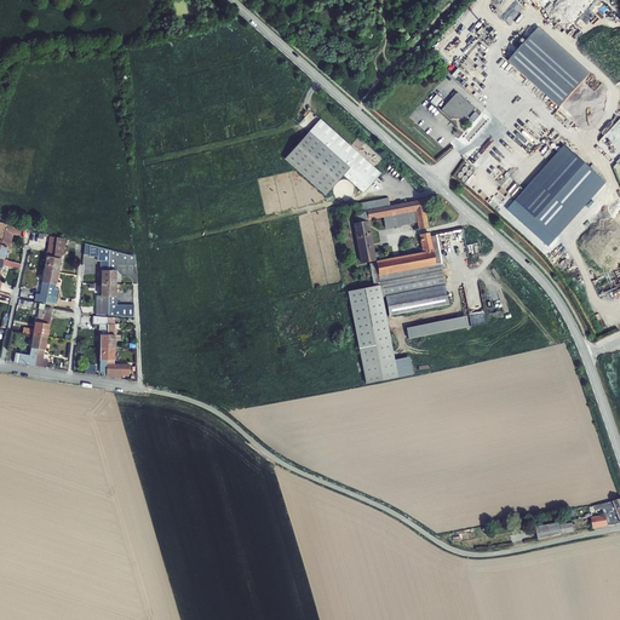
[(540,35),(507,68),(557,116),(589,84),(540,35)]
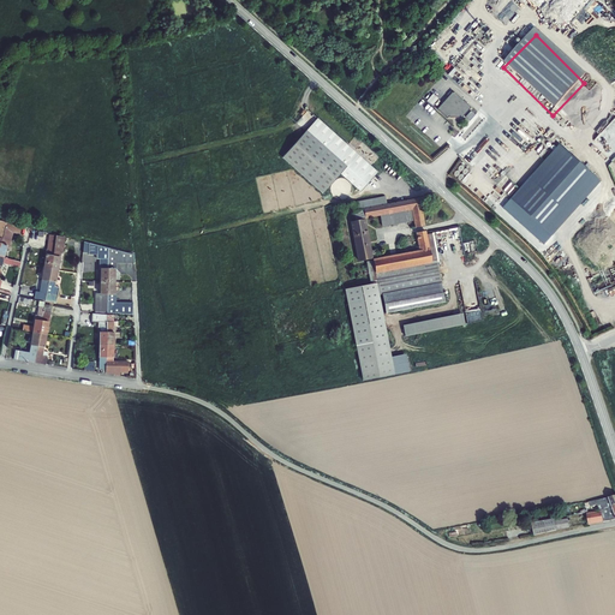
[(434,105),(440,99),(434,93),(428,100),(434,105)]
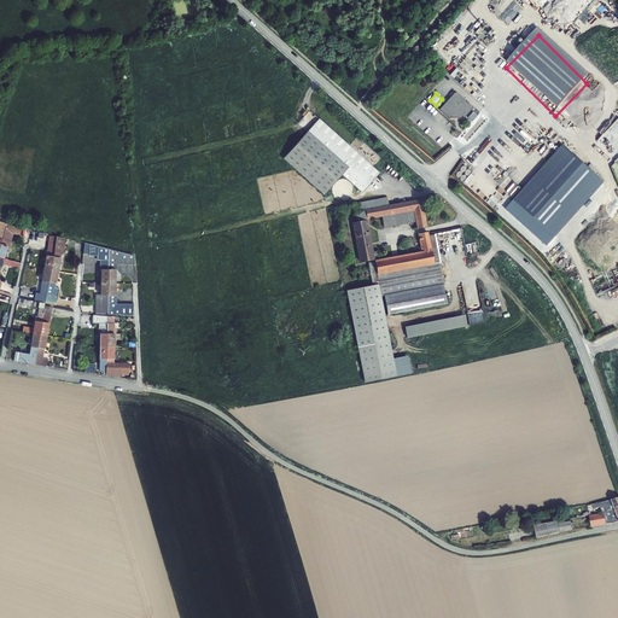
[(462,105),(453,95),(437,114),(447,123),(448,121),(450,122),(458,122),(459,121),(461,122),(471,112),(464,106),(462,108),(461,108),(462,105)]
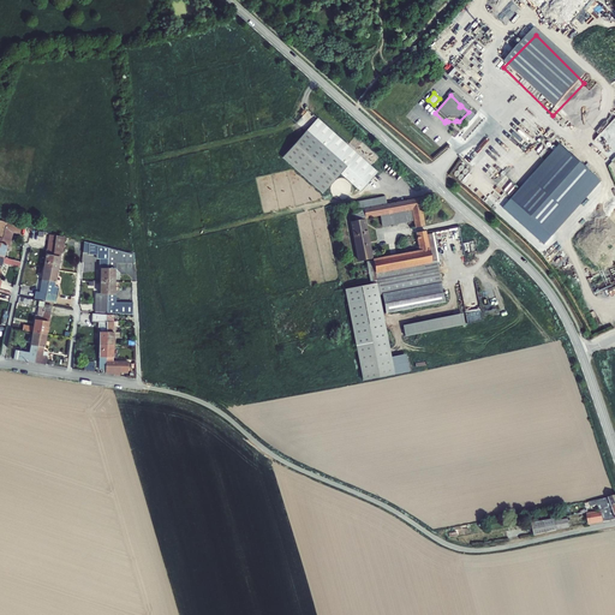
[(284,156),(323,192),(341,173),(362,191),(378,172),(318,118),(284,156)]
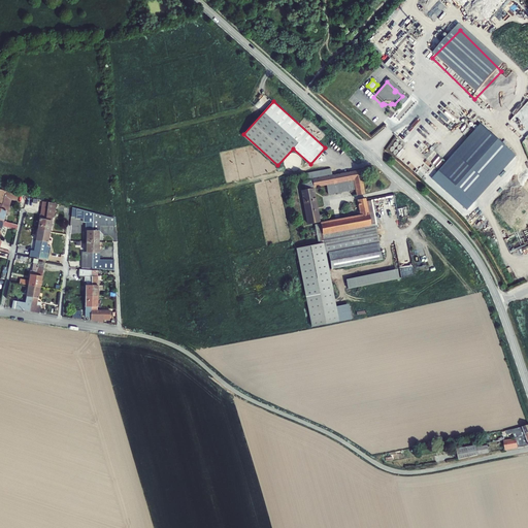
[(308,221),(319,218),(312,188),(315,186),(354,179),(357,195),(365,193),(360,169),(331,174),(330,168),(309,171),(310,178),(307,178),(309,189),(305,190),(302,190),(308,221)]
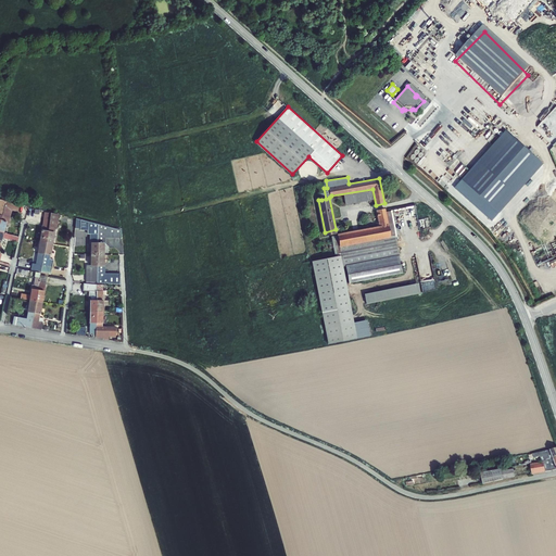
[(20,205),(7,202),(0,223),(0,232),(4,234),(7,226),(8,226),(12,211),(19,213),(20,205)]
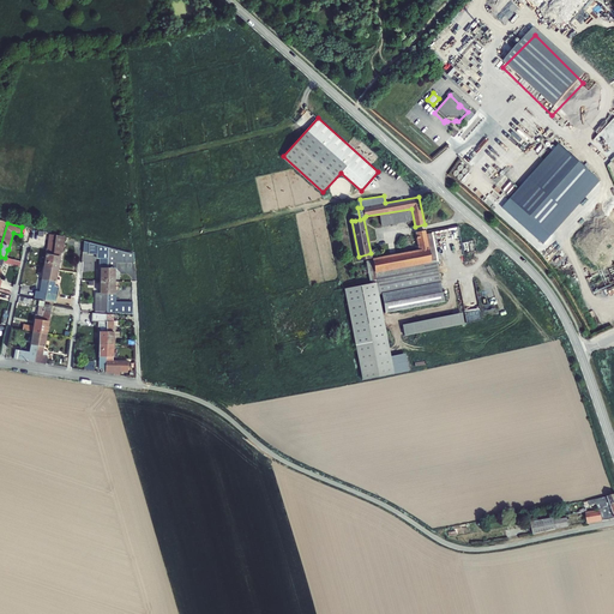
[(395,266),(432,259),(429,252),(426,230),(416,232),(416,235),(405,238),(407,250),(373,256),(375,270),(384,269),(395,266)]
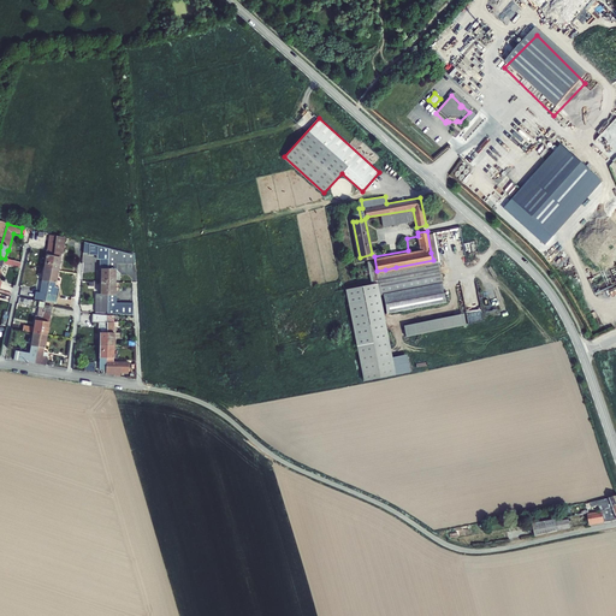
[(57,237),(49,236),(45,268),(52,271),(57,237)]
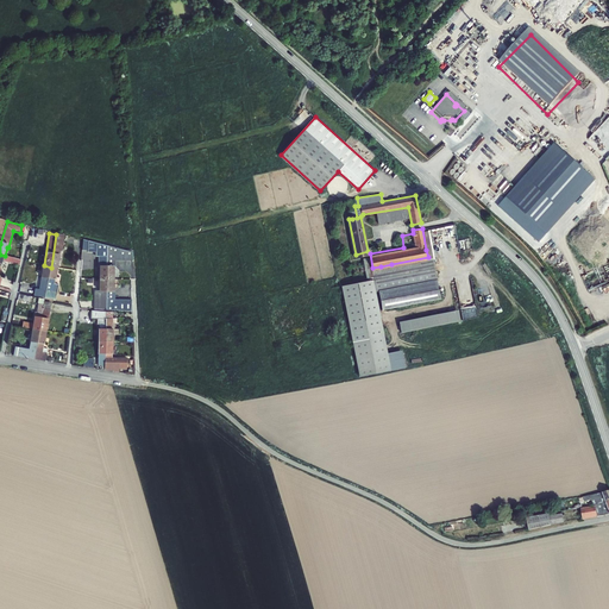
[(66,236),(56,234),(51,268),(58,268),(61,256),(61,251),(63,251),(66,236)]
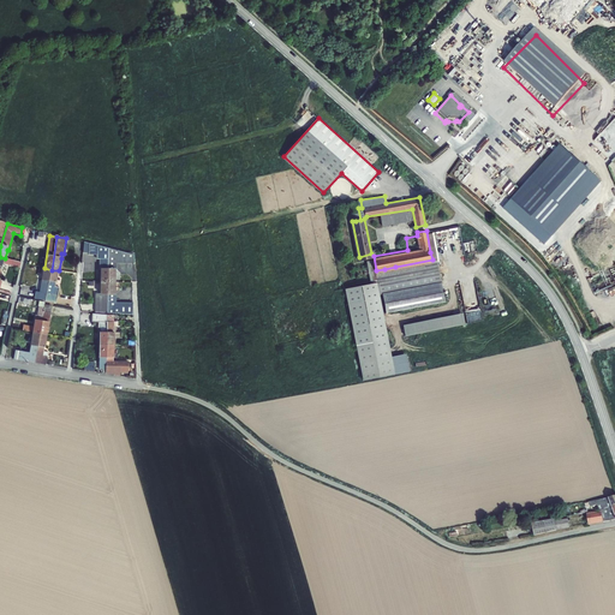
[(108,249),(84,242),(83,254),(89,254),(89,255),(96,256),(96,260),(100,260),(99,269),(100,269),(100,282),(108,282),(108,249)]
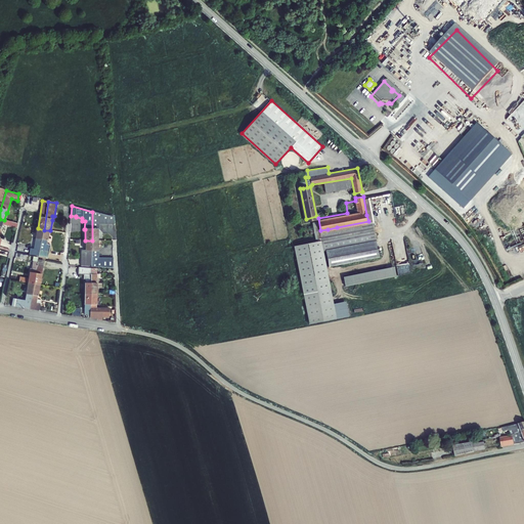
[(92,212),(92,241),(98,241),(98,230),(99,230),(99,225),(115,225),(115,224),(114,217),(92,212)]
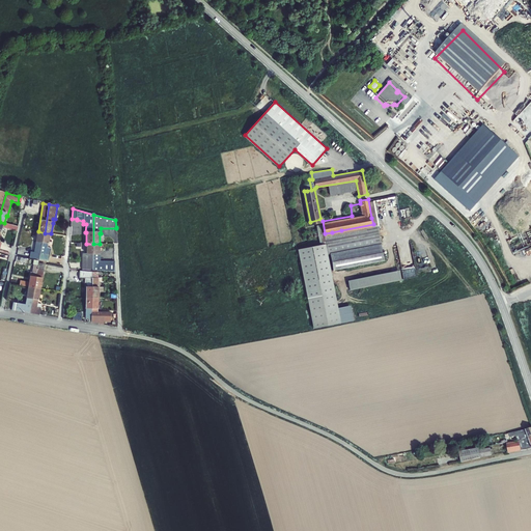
[(0,235),(2,227),(17,232),(19,227),(4,223),(0,222),(0,251),(0,250),(2,244),(0,243),(0,235)]
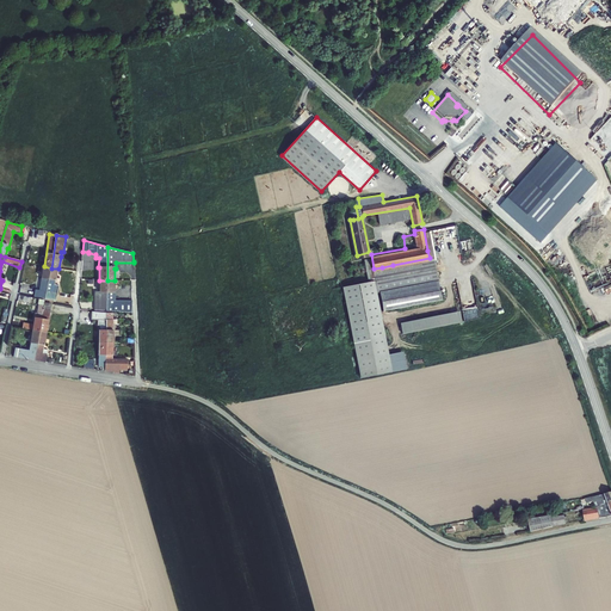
[(430,258),(393,265),(382,267),(374,269),(376,277),(345,283),(355,331),(386,325),(382,307),(444,294),(444,291),(437,255),(434,257),(430,258)]
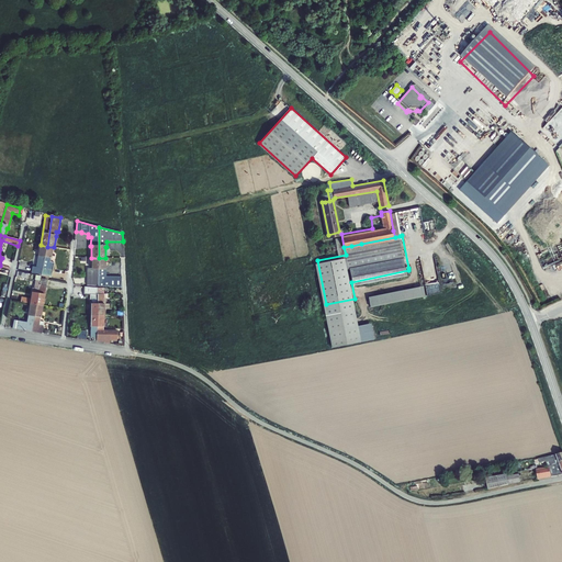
[(42,274),(47,247),(41,245),(36,267),(33,267),(31,272),(42,274)]
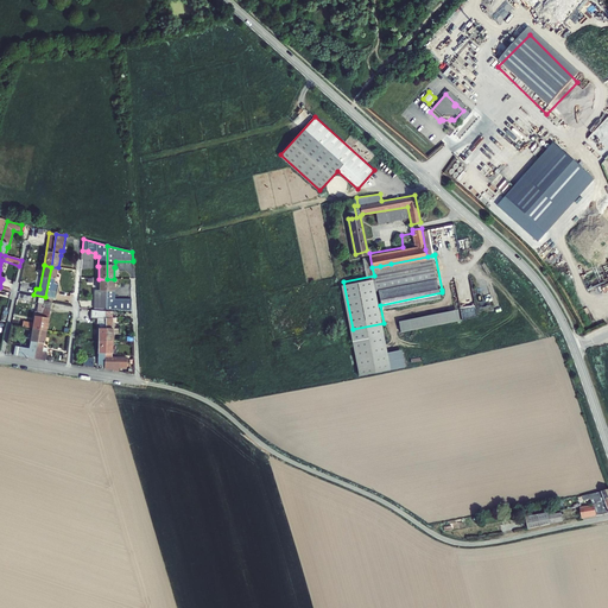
[(45,297),(45,298),(56,301),(59,284),(55,284),(56,280),(58,267),(51,267),(45,297)]
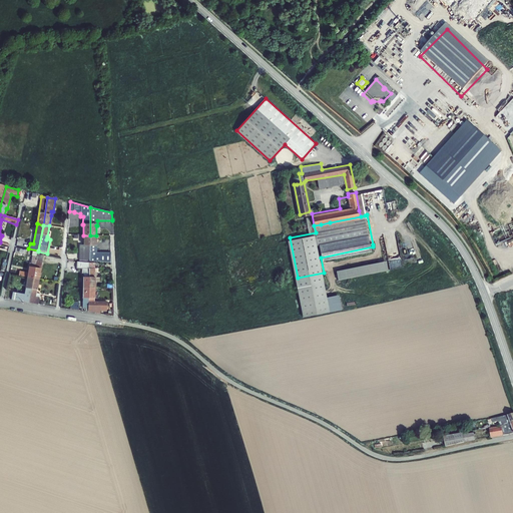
[(79,261),(89,262),(90,235),(83,235),(83,245),(79,245),(79,261)]
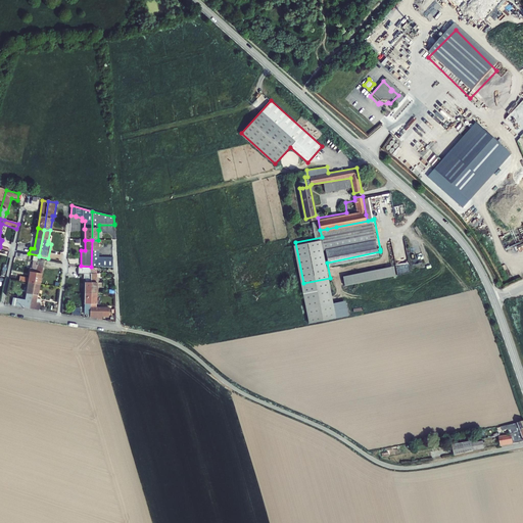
[(91,267),(113,268),(112,257),(99,257),(99,250),(98,250),(98,240),(92,240),(91,267)]
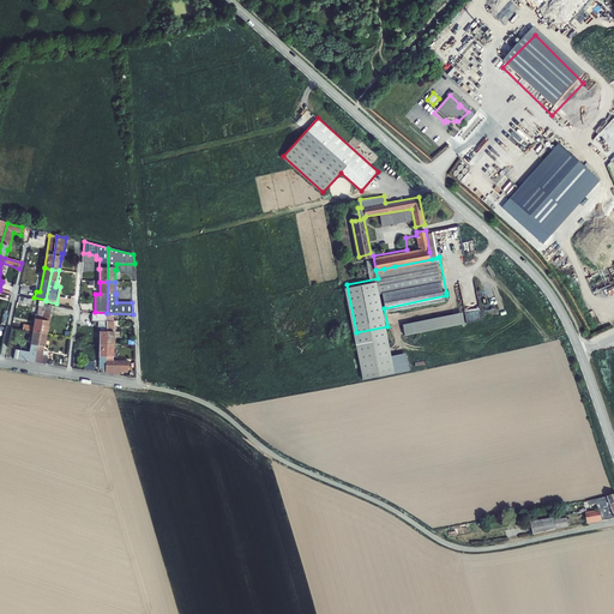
[(53,306),(46,305),(44,307),(41,335),(48,336),(53,306)]
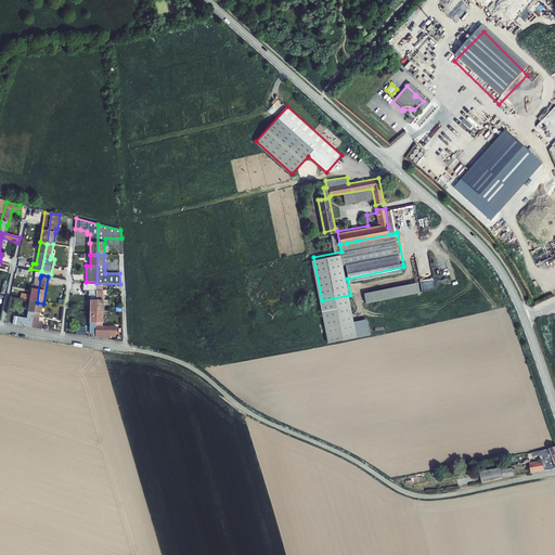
[(40,278),(35,276),(34,285),(33,284),(31,289),(30,295),(22,294),(21,298),(29,300),(29,301),(37,302),(40,278)]
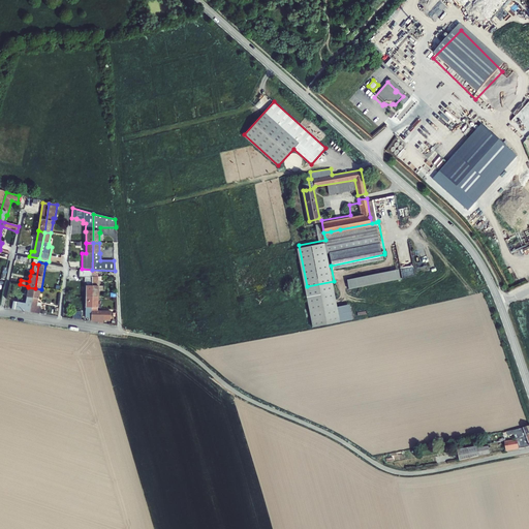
[(348,275),(350,284),(402,274),(400,265),(348,275)]
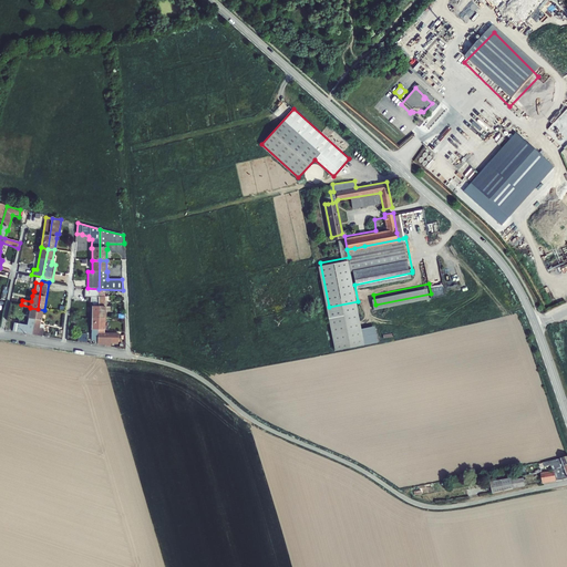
[(91,319),(98,319),(99,297),(99,290),(85,289),(84,298),(91,298),(90,302),(92,302),(92,307),(91,307),(91,308),(91,319)]
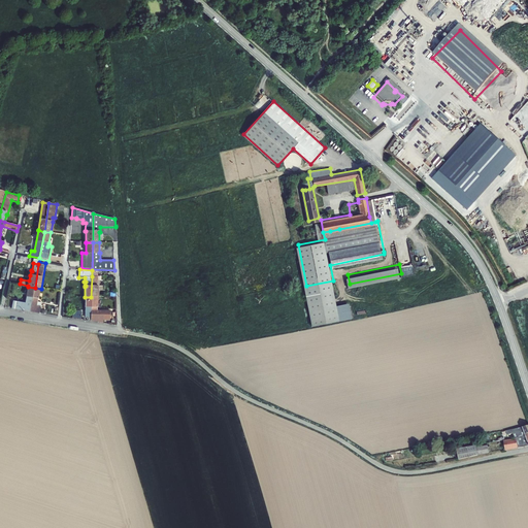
[(333,281),(306,286),(315,323),(354,315),(351,299),(337,301),(333,281)]
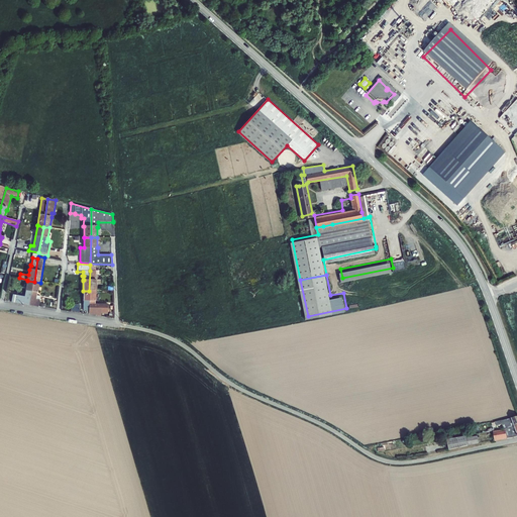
[(13,295),(11,302),(29,306),(34,282),(27,281),(25,291),(26,292),(25,297),(13,295)]
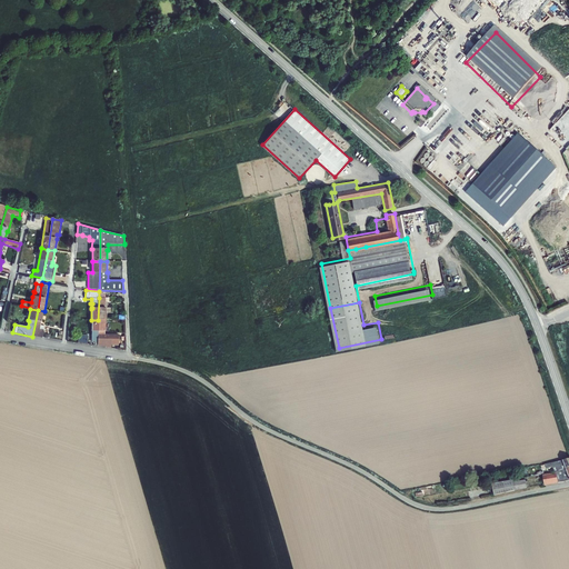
[(40,326),(45,311),(38,310),(32,337),(42,338),(45,326),(40,326)]
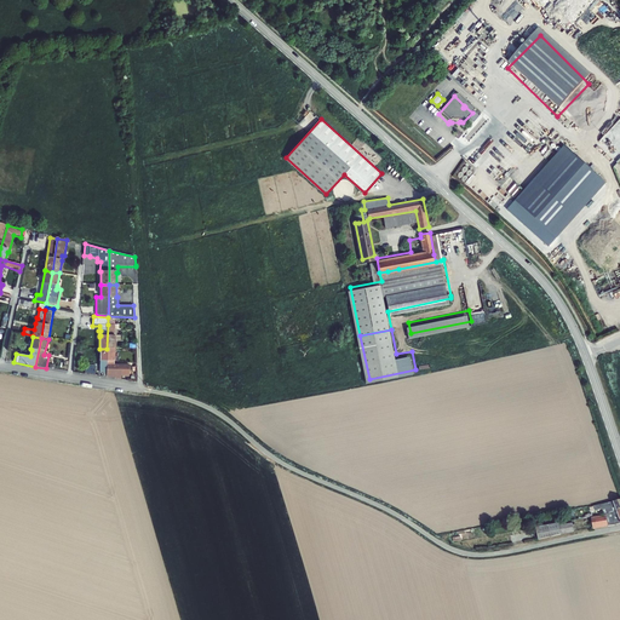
[(107,349),(107,375),(107,378),(115,378),(115,379),(121,379),(121,377),(130,377),(130,374),(130,371),(130,365),(114,365),(114,362),(115,362),(115,349),(107,349)]
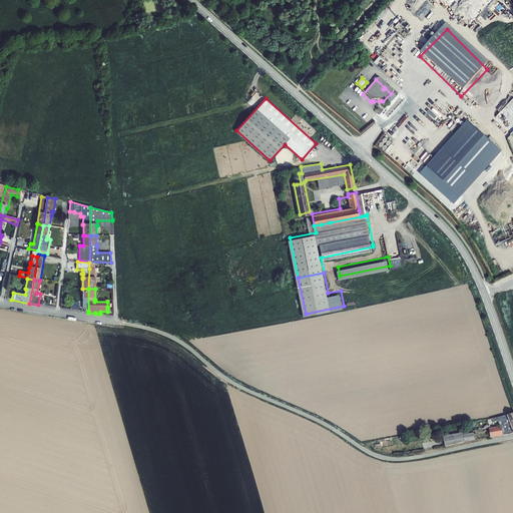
[(78,303),(70,302),(70,310),(74,310),(78,310),(78,303)]
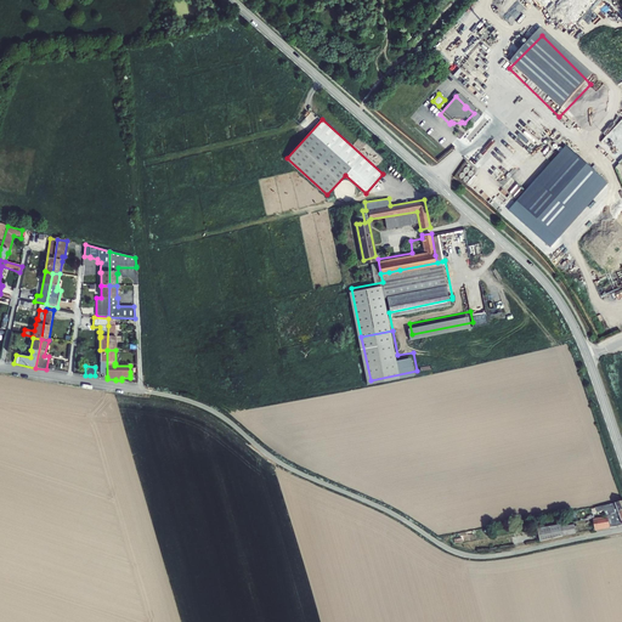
[(621,501),(611,503),(598,507),(599,515),(609,514),(621,509),(621,501)]
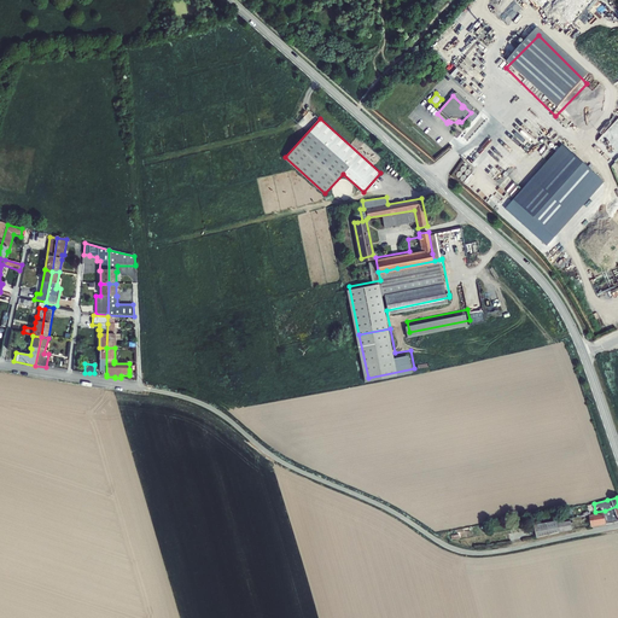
[(588,514),(590,526),(598,524),(614,522),(617,519),(617,506),(605,511),(595,512),(588,514)]
